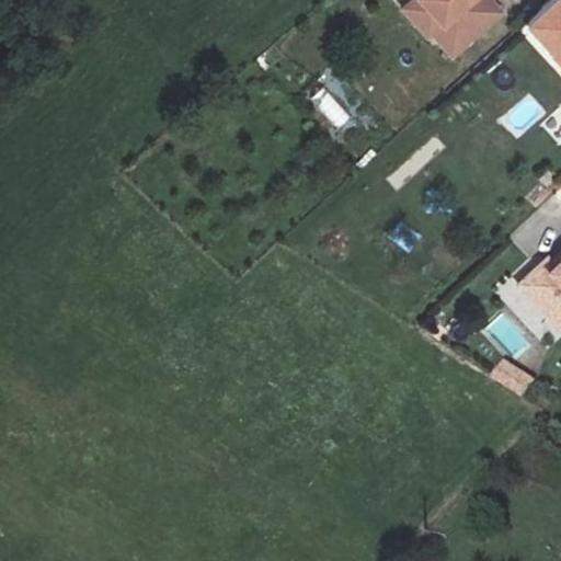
[(427,12),(416,0),(415,0),(404,10),(415,22),(427,12)]
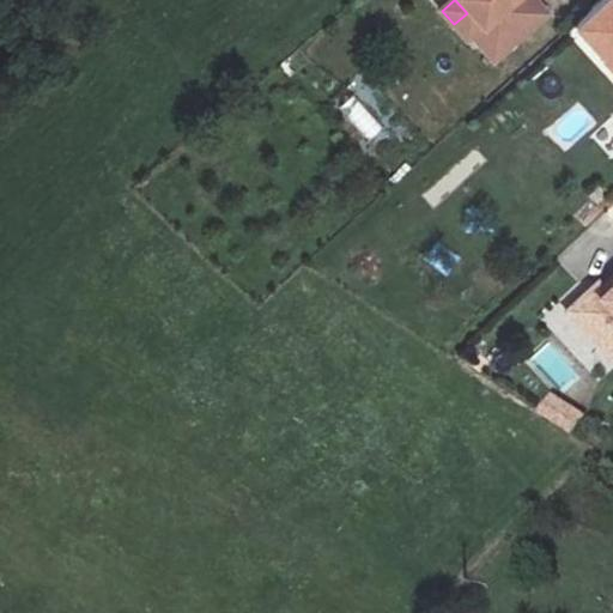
[(455,0),(467,13),(454,24),(467,41),(472,37),(493,61),(546,16),(533,0),(455,0)]
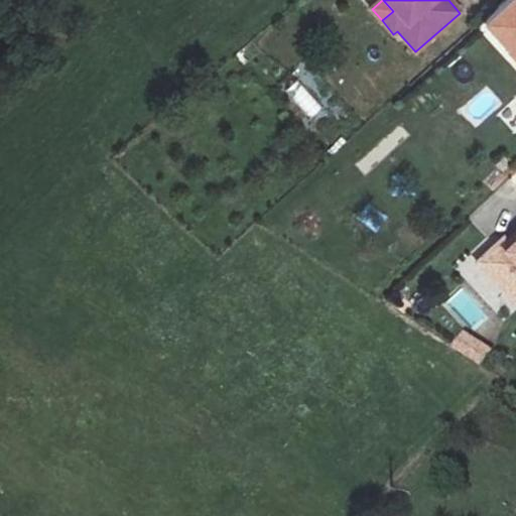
[(515,5),(511,0),(507,0),(480,23),(504,50),(509,46),(515,53),(515,5)]
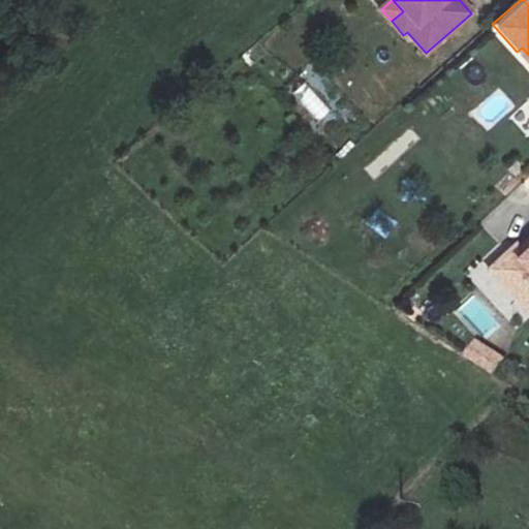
[(528,55),(522,48),(517,52),(528,65),(528,55)]
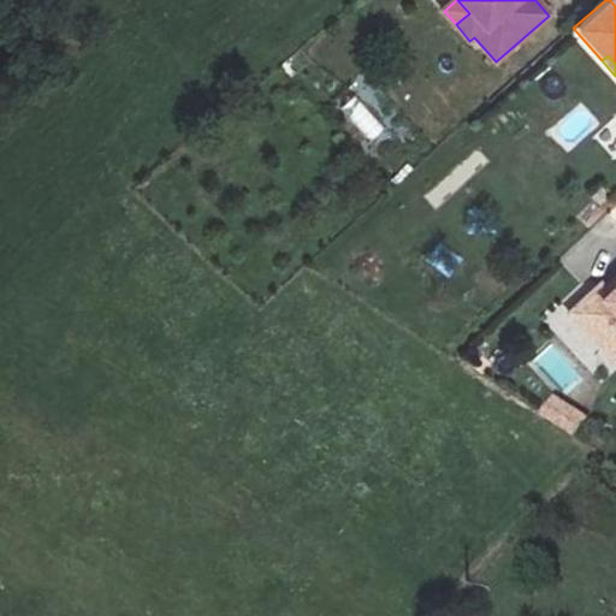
[(369,142),(383,131),(354,96),(341,108),(369,142)]
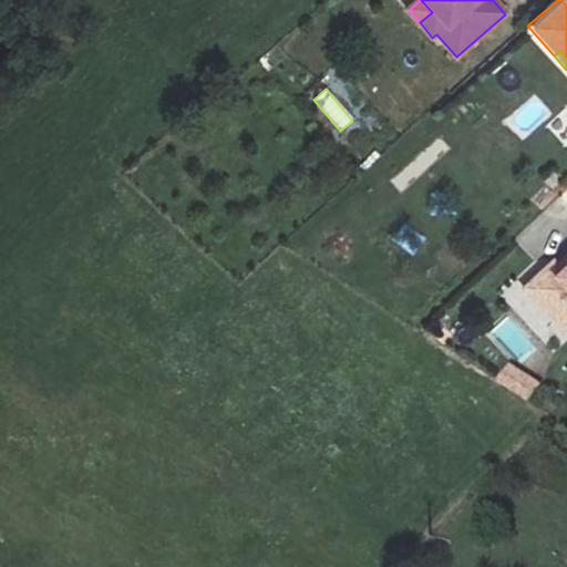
[(566,107),(547,127),(566,147),(566,107)]
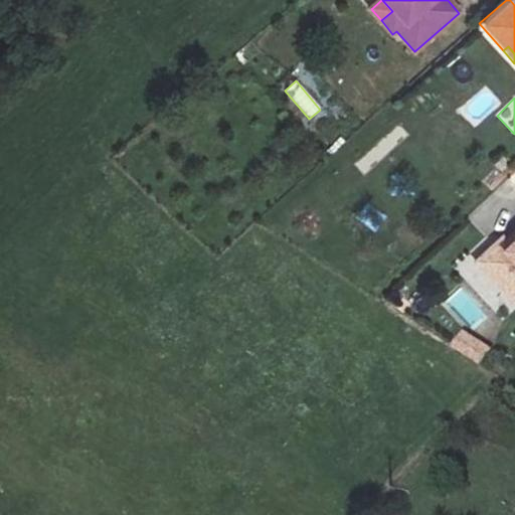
[(496,249),(478,266),(505,296),(514,286),(514,231),(503,243),(506,247),(499,253),(496,249)]
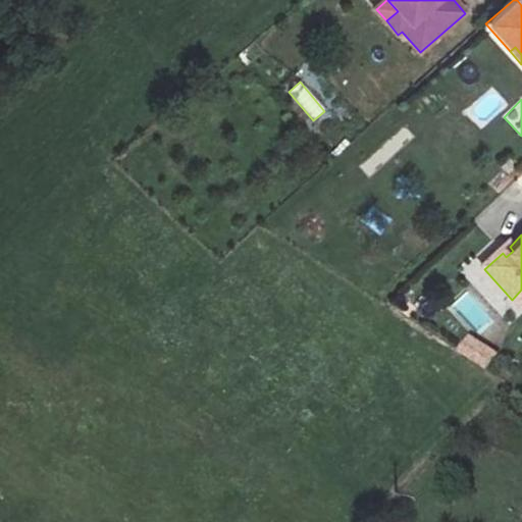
[(510,247),(503,253),(506,257),(513,251),(510,247)]
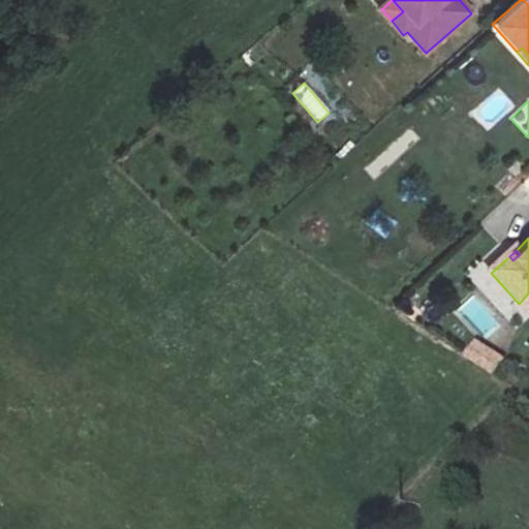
[(481,340),(499,329),(476,294),(459,306),(481,340)]
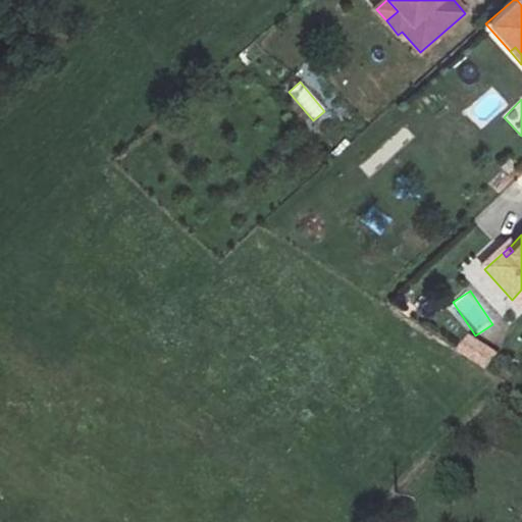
[(491,373),(503,354),(471,336),(461,356),(491,373)]
